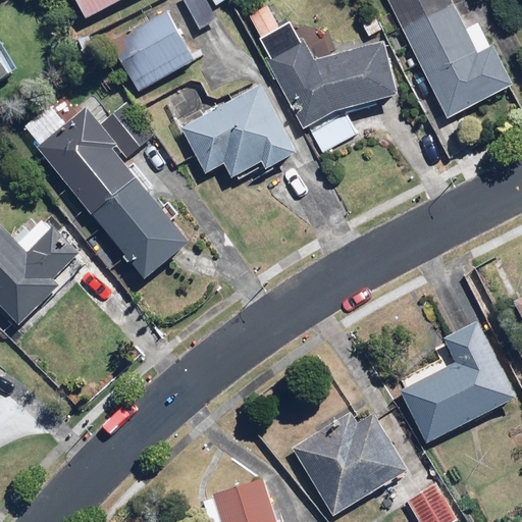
[(128,0),(75,0),(85,19),(128,0)]
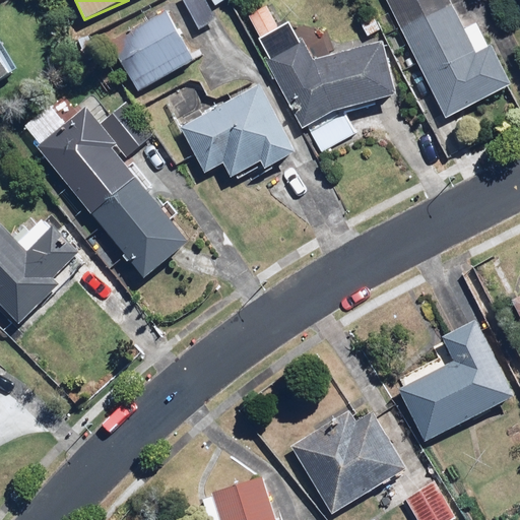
[(180,0),(201,33),(218,20),(211,10),(225,1),(224,0),(180,0)]
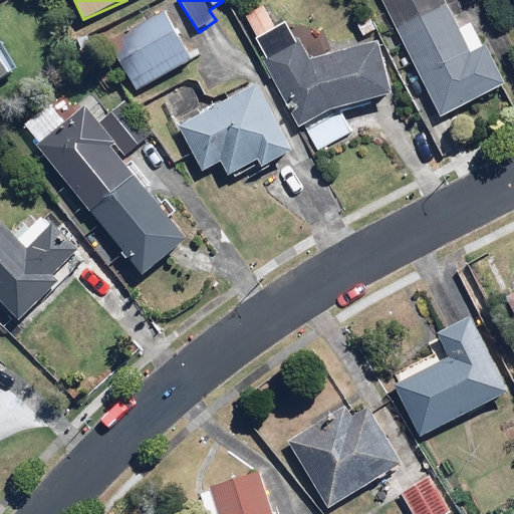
[(383,0),(442,115),(504,84),(472,20),(460,26),(447,0),(383,0)]
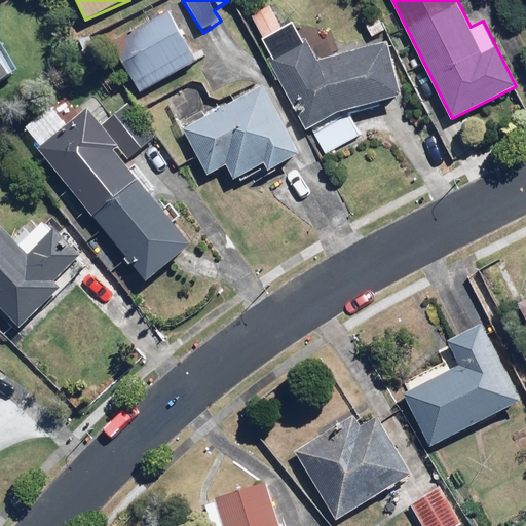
[(284,31),(269,4),(252,14),(266,41),(284,31)]
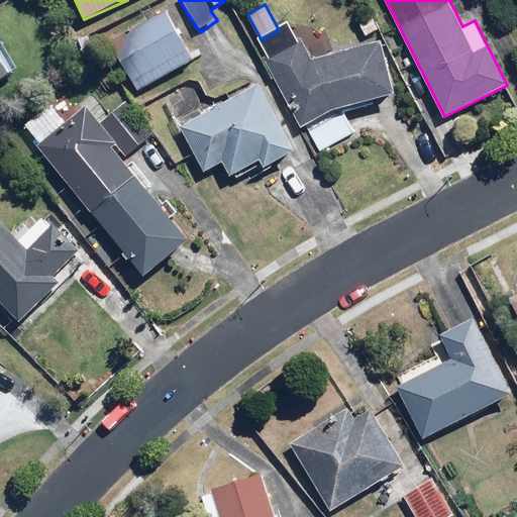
[(195,56),(166,9),(108,46),(137,92),(195,56)]
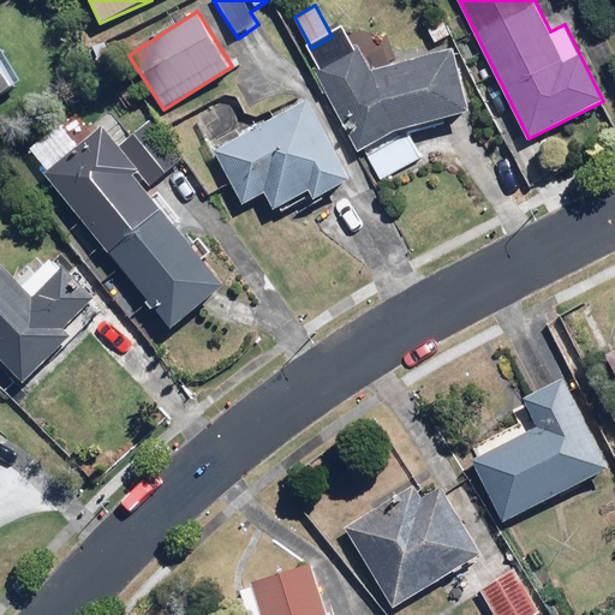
[(359,46),(314,65),(358,150),(364,148),(381,181),(423,160),(410,133),(472,114),(451,48),(374,72),(359,46)]
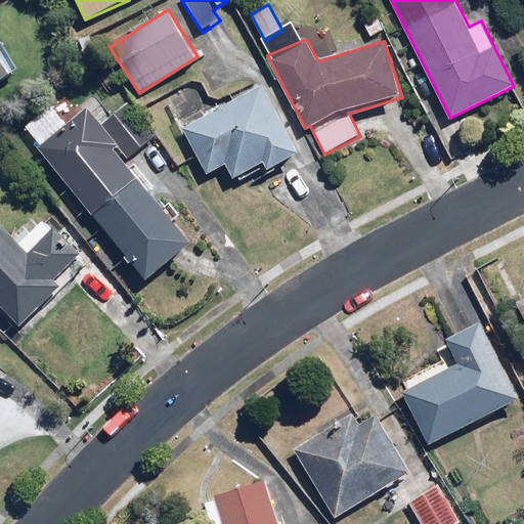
[(0,80),(11,73),(0,54),(0,80)]
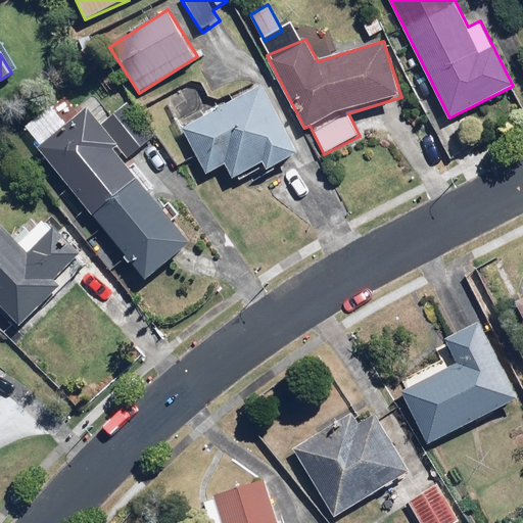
[(299,152),(262,85),(183,129),(208,175),(225,165),(233,180),(262,163),(266,171),(299,152)]
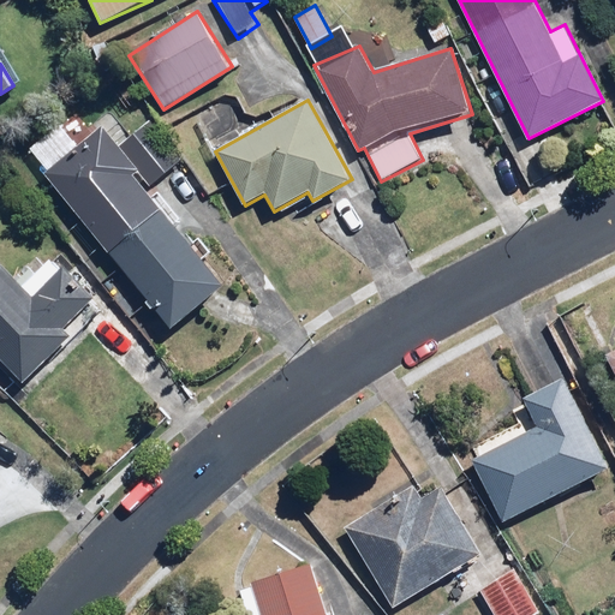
[(100,131),(45,178),(173,329),(225,286),(203,261),(213,251),(196,231),(185,240),(147,195),(186,160),(149,117),(113,148),(100,131)]
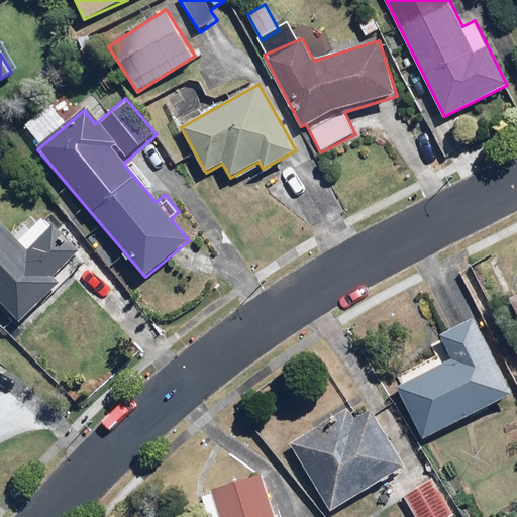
[(19,242),(0,220),(0,304),(17,323),(60,285),(54,279),(81,253),(46,217),(19,242)]
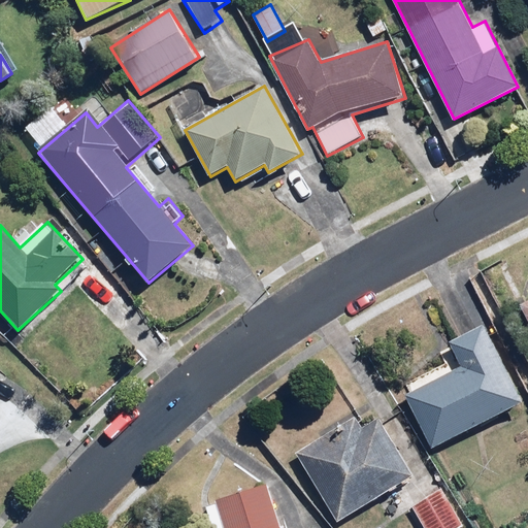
[(431,450),(523,403),(485,326),(443,347),(450,358),(438,363),(443,374),(403,394),(431,450)]
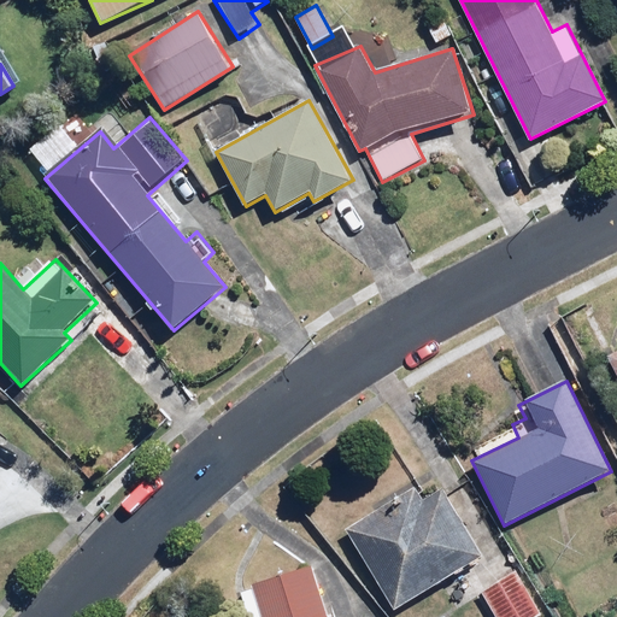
[(395,610),(483,556),(442,489),(427,500),(417,485),(345,529),(395,610)]
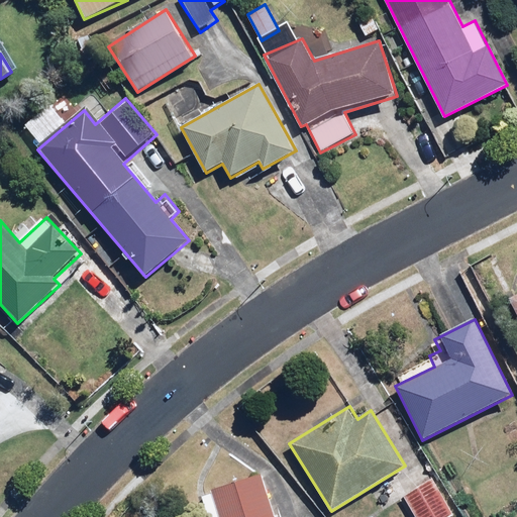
[(275,516),(263,476),(201,495),(207,516),(275,516)]
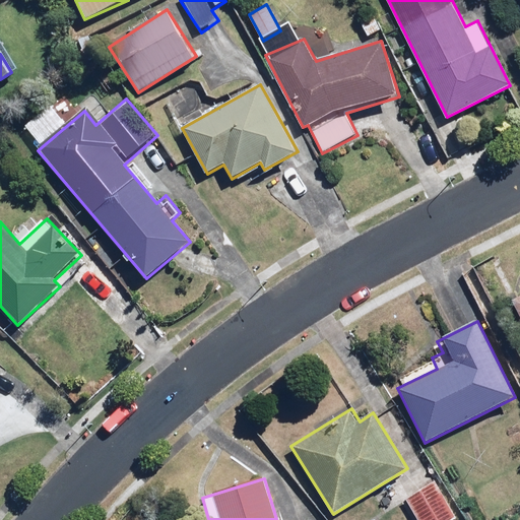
[(453,519),(456,518),(435,483),(403,504),(413,519),(453,519)]
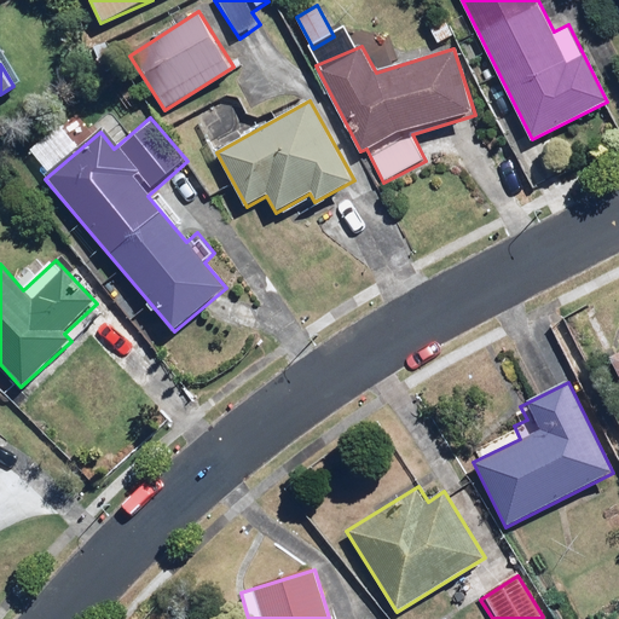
All buildings are outlined.
